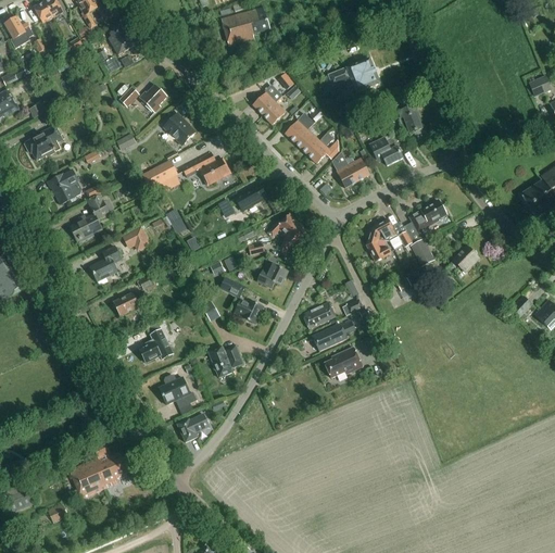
[(41,22),(52,16),(42,0),(33,7),(41,22)]
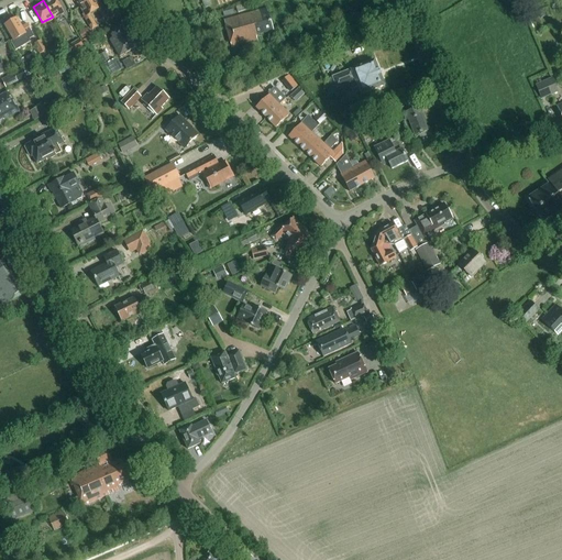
[(43,0),(53,17),(63,10),(56,0),(43,0)]
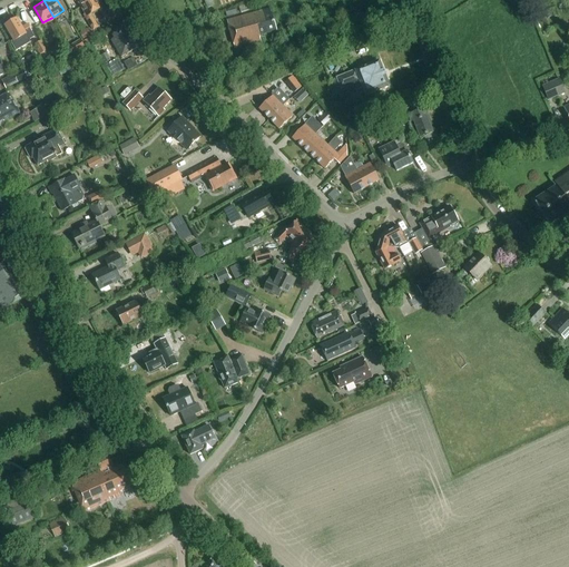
[(102,6),(99,0),(87,0),(80,5),(85,12),(82,12),(92,28),(97,25),(90,13),(102,6)]
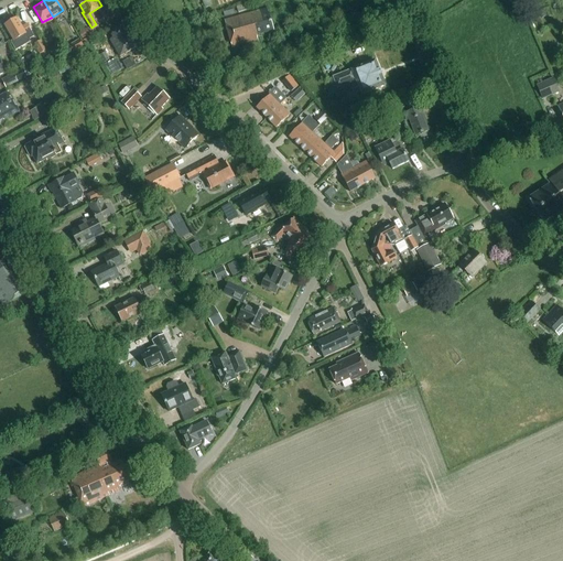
[(267,6),(224,18),(231,45),(257,39),(256,33),(273,29),(267,6)]
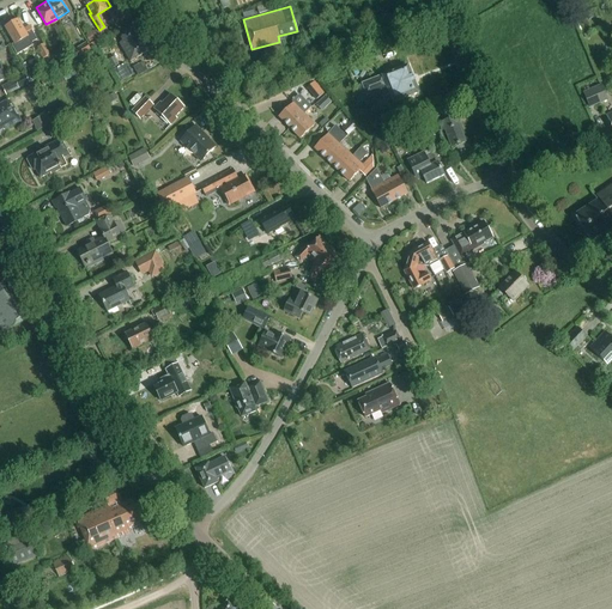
[(23,28),(17,18),(5,25),(14,42),(34,30),(29,24),(23,28)]
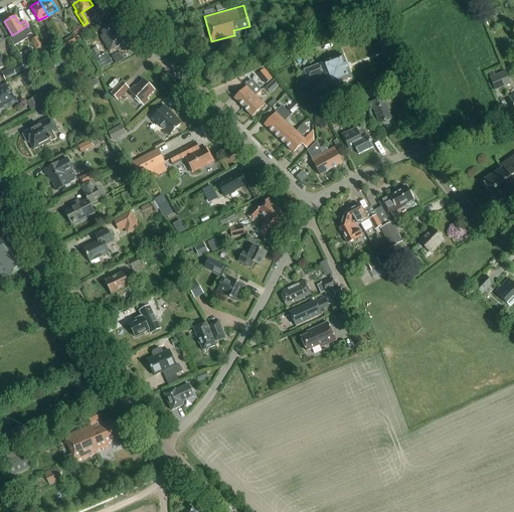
[(78,23),(71,27),(74,33),(81,28),(78,23)]
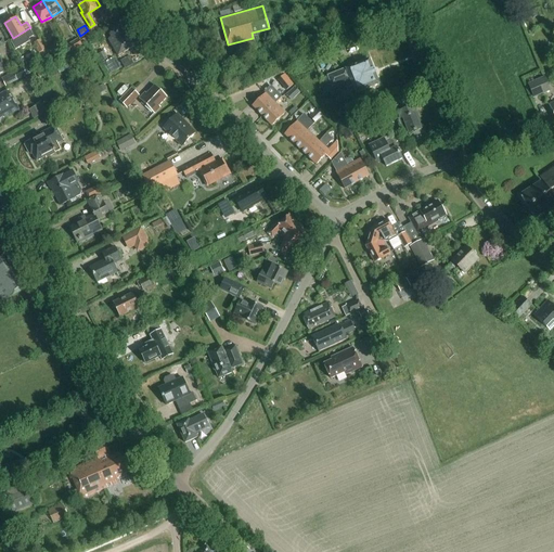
[(116,53),(134,43),(126,26),(123,28),(120,25),(108,33),(110,35),(106,37),(116,53)]
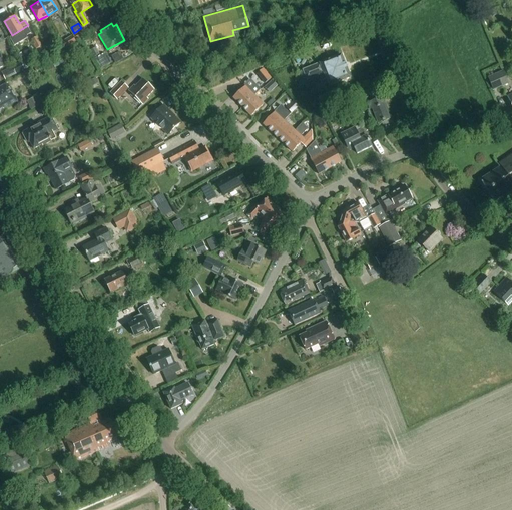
[(42,31),(36,34),(40,40),(45,37),(42,31)]
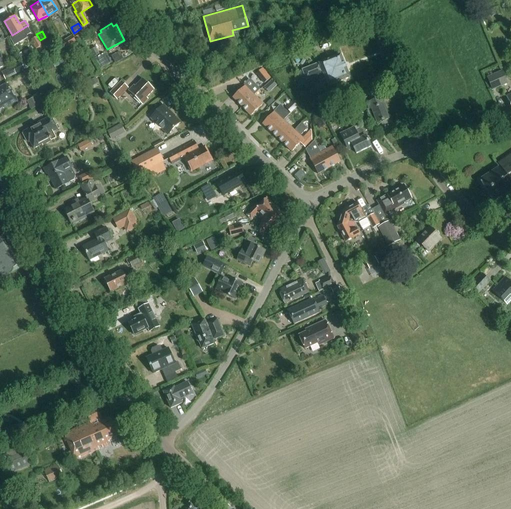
[(71,33),(58,41),(62,48),(76,40),(71,33)]
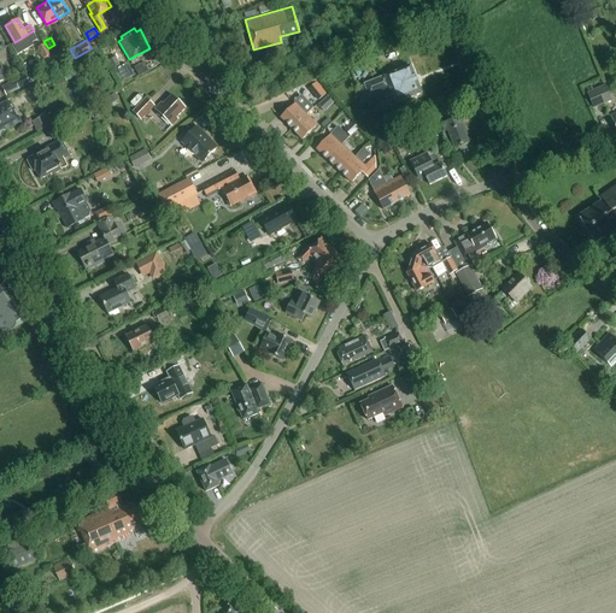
[(50,51),(48,48),(44,41),(36,46),(41,56),(50,51)]
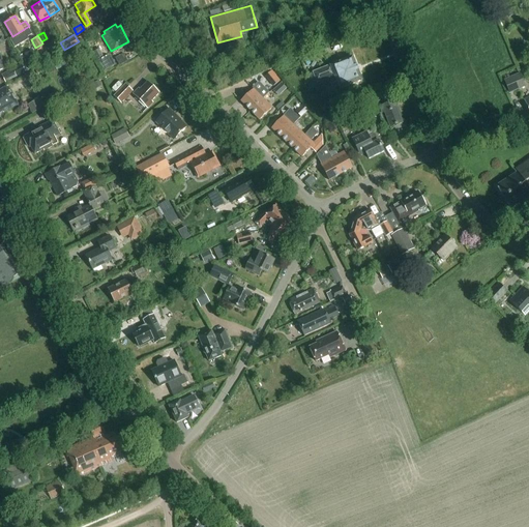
[(54,38),(47,42),(52,52),(59,48),(54,38)]
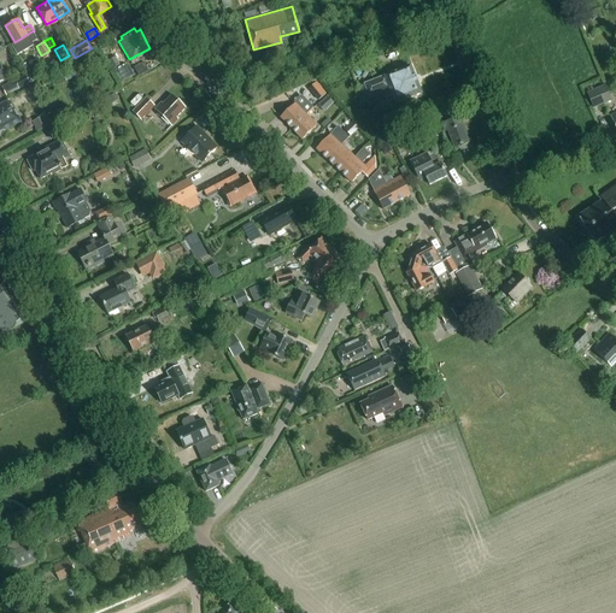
[(119,63),(113,53),(107,58),(112,68),(119,63)]
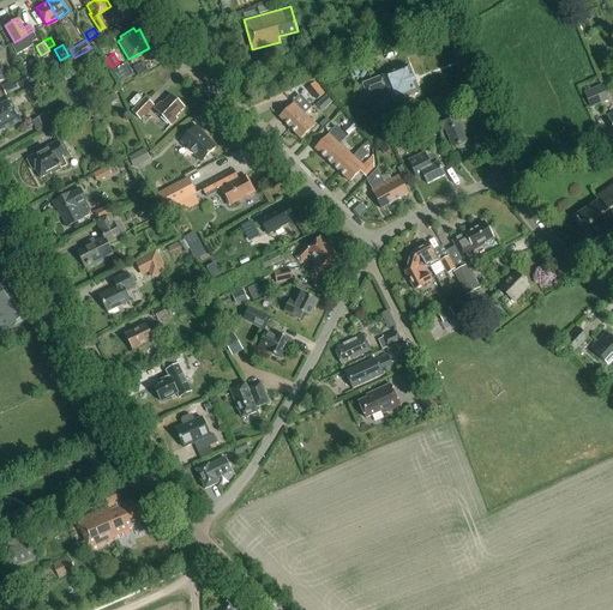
[(118,76),(119,79),(132,72),(127,62),(121,61),(119,62),(112,67),(118,76)]
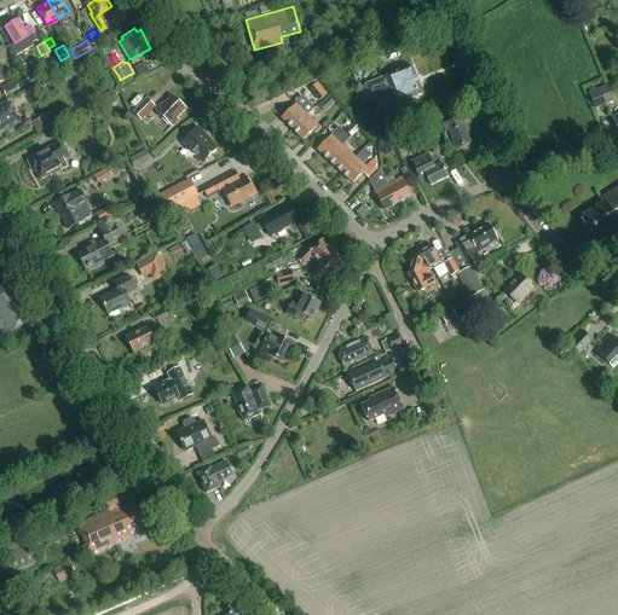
[(358,85),(363,97),(390,86),(396,102),(422,92),(411,64),(358,85)]
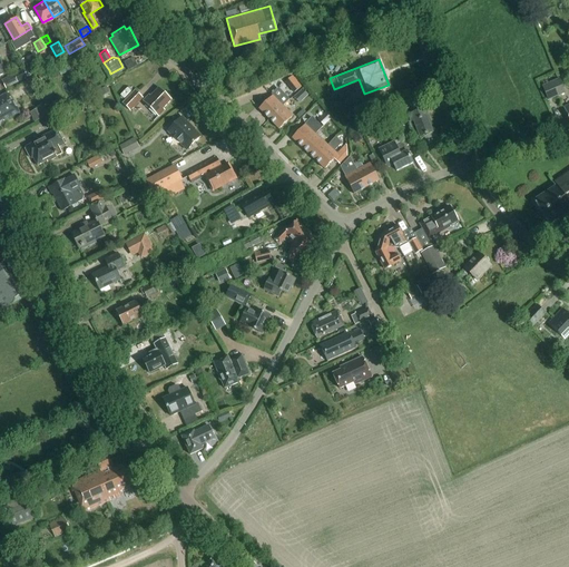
[(45,67),(37,71),(39,77),(48,72),(45,67)]
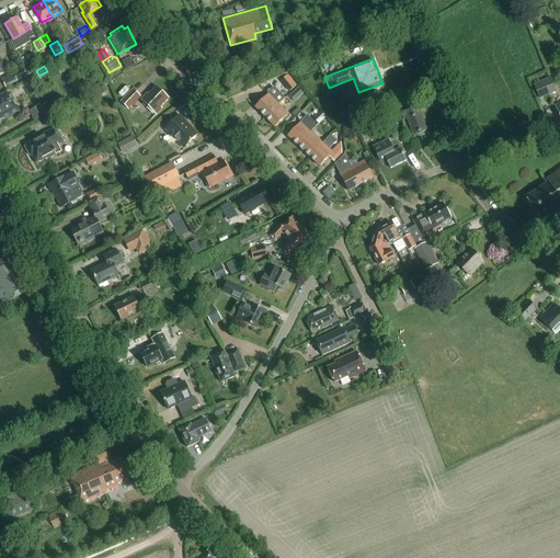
[(22,67),(13,71),(18,79),(25,75),(22,67)]
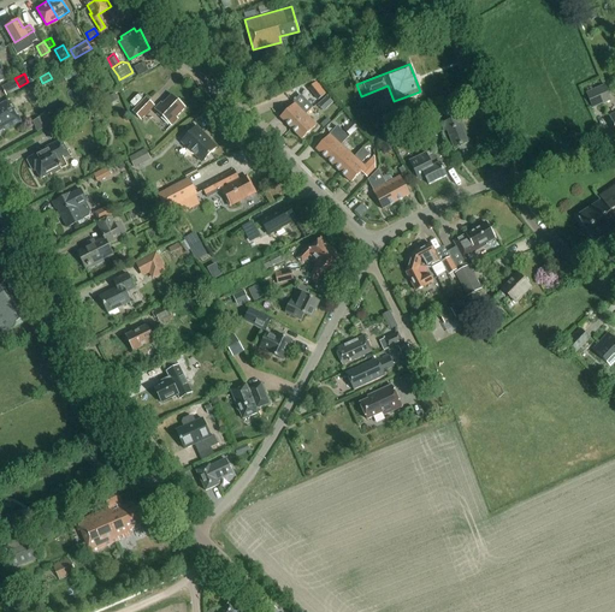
[(28,93),(41,85),(37,78),(24,85),(28,93)]
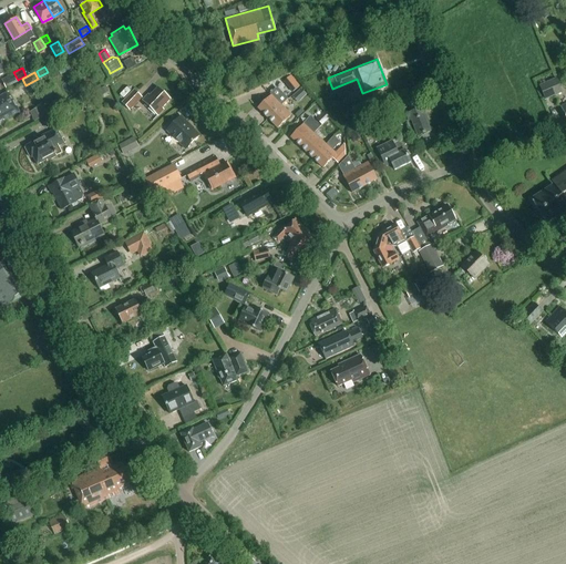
[(290,73),(284,79),(291,89),(299,83),(290,73)]
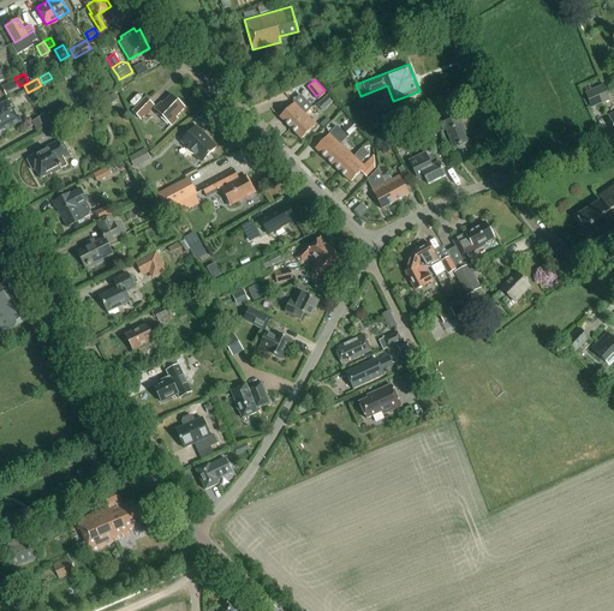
[(604,81),(585,89),(591,105),(612,96),(604,81)]
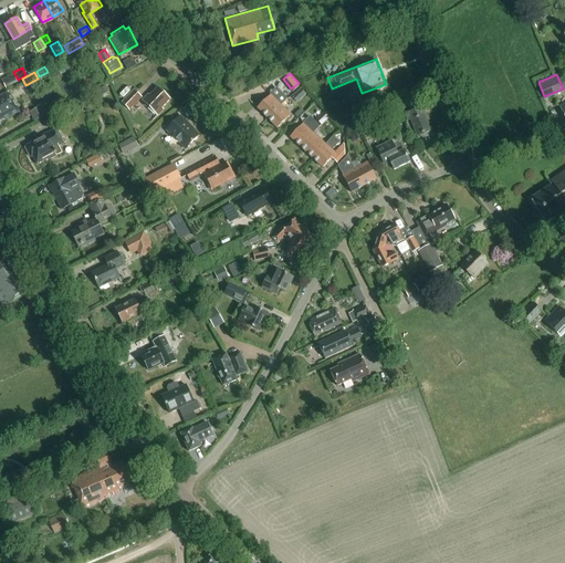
[(105,83),(95,89),(98,94),(108,89),(105,83)]
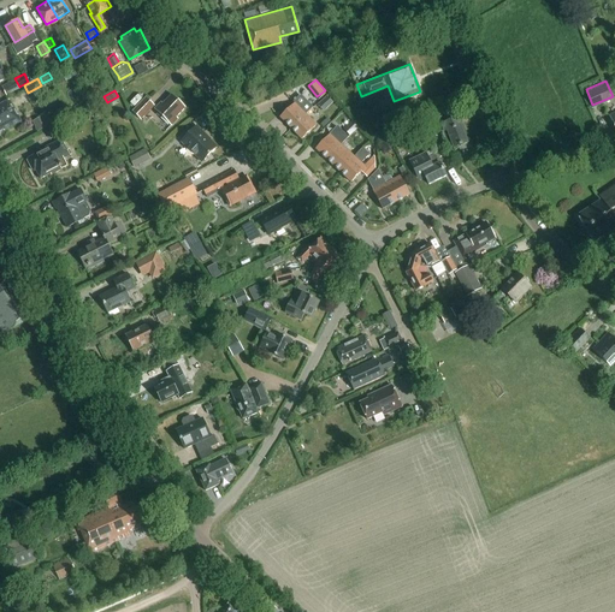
[(163,102),(160,100),(153,107),(170,124),(177,117),(176,114),(184,106),(171,93),(163,102)]
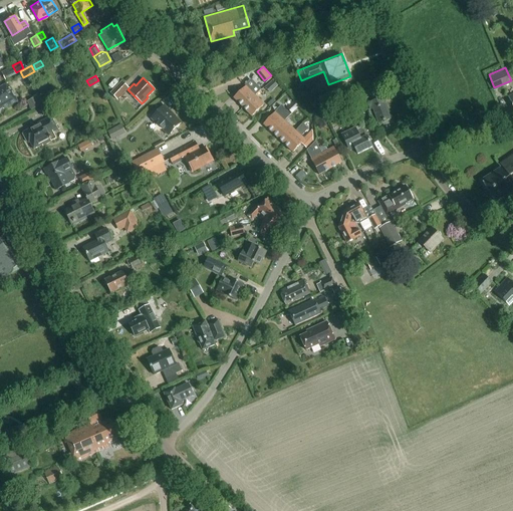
[(272,78),(265,84),(270,90),(277,83),(272,78)]
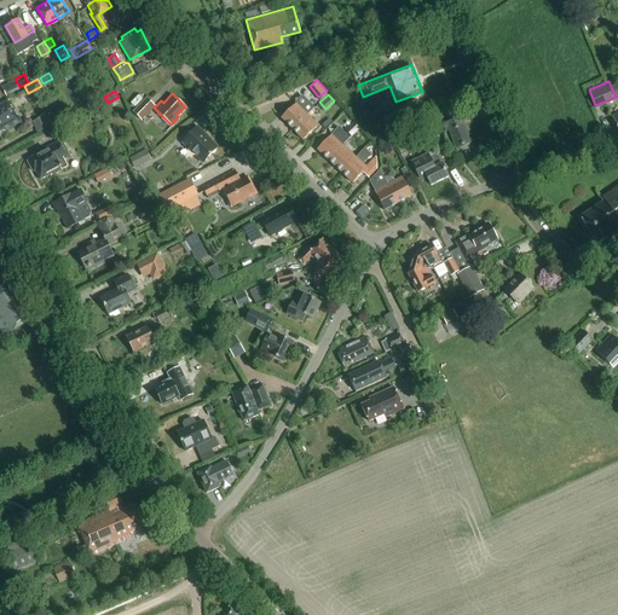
[(145,96),(132,110),(140,117),(154,103),(145,96)]
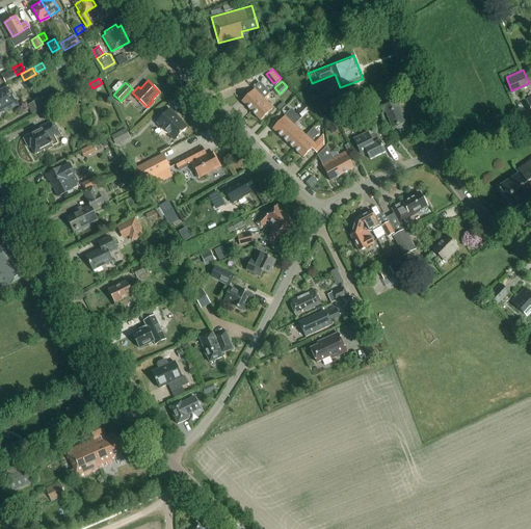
[(0,110),(2,109),(3,110),(17,103),(14,98),(10,94),(11,93),(6,84),(0,87),(0,110)]
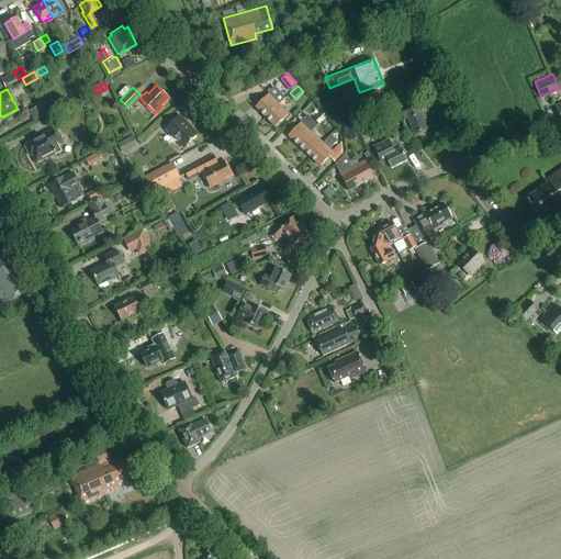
[(265,115),(278,102),(268,92),(255,105),(265,115)]
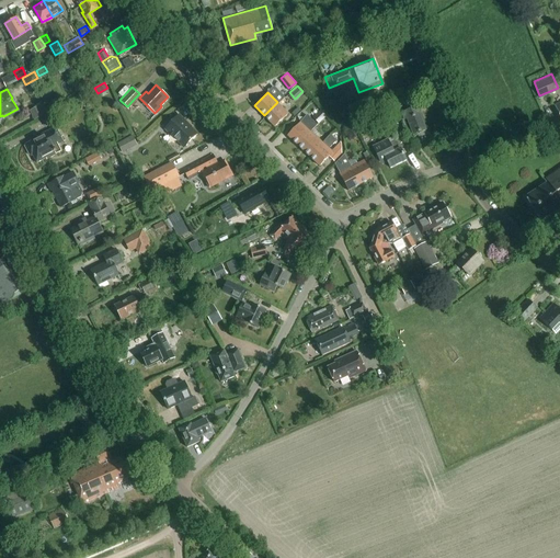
[(46,111),(41,102),(27,109),(32,117),(46,111)]
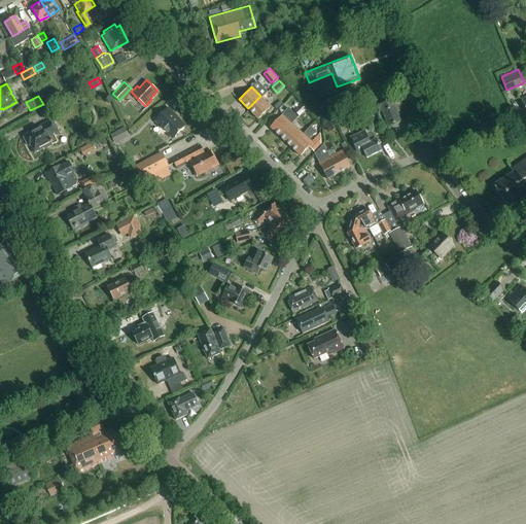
[(270,105),(260,96),(248,108),(257,117),(270,105)]
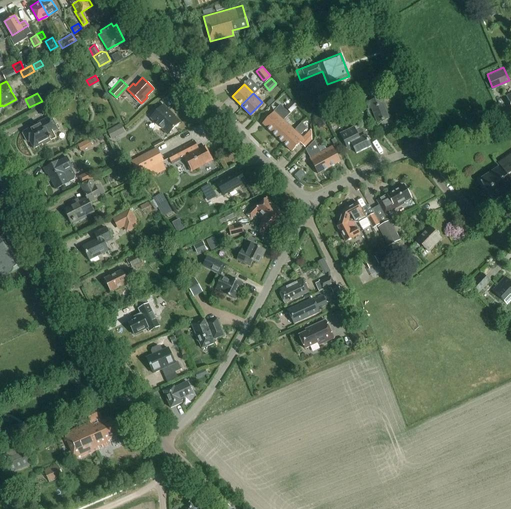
[(373,93),(360,98),(363,104),(365,103),(367,108),(370,117),(374,115),(377,122),(380,121),(381,124),(389,121),(387,118),(388,118),(380,96),(375,98),(373,93)]
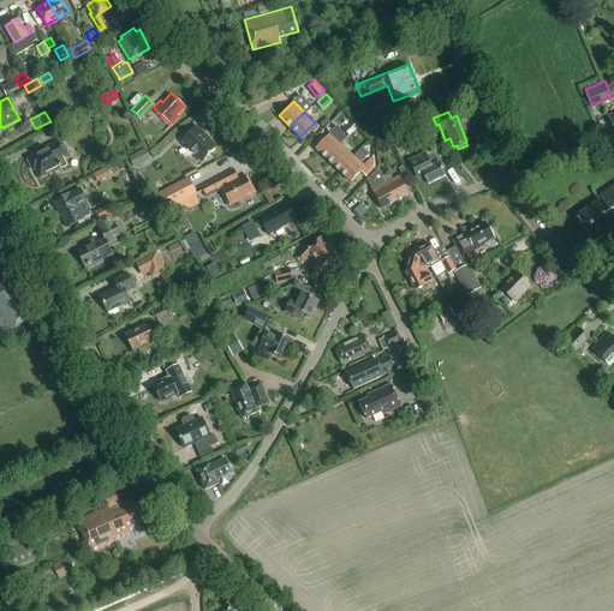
[(326,114),(320,121),(323,125),(329,119),(326,114)]
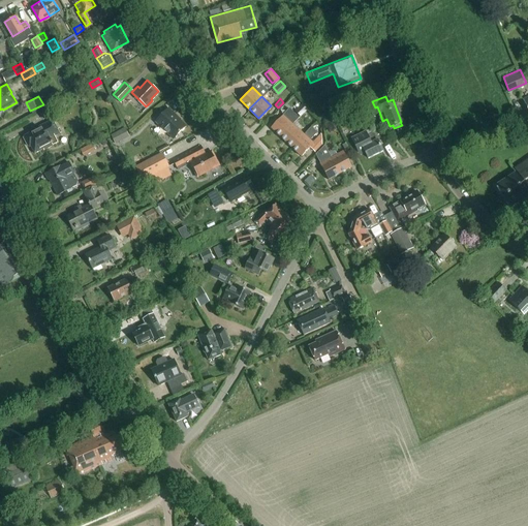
[(302,101),(294,109),(301,114),(307,106),(302,101)]
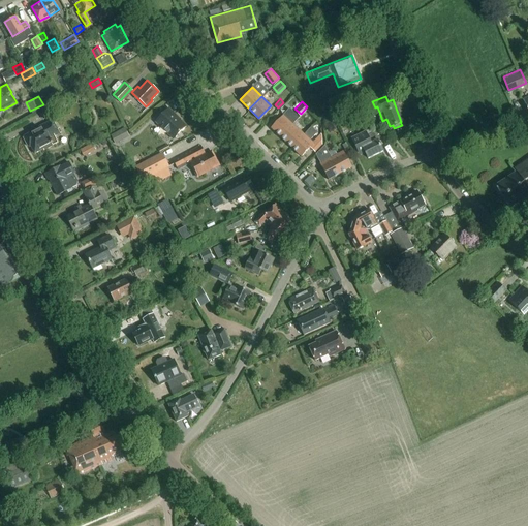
[(157,118),(154,120),(158,124),(161,127),(161,126),(166,131),(173,137),(186,124),(168,106),(161,113),(157,118)]
